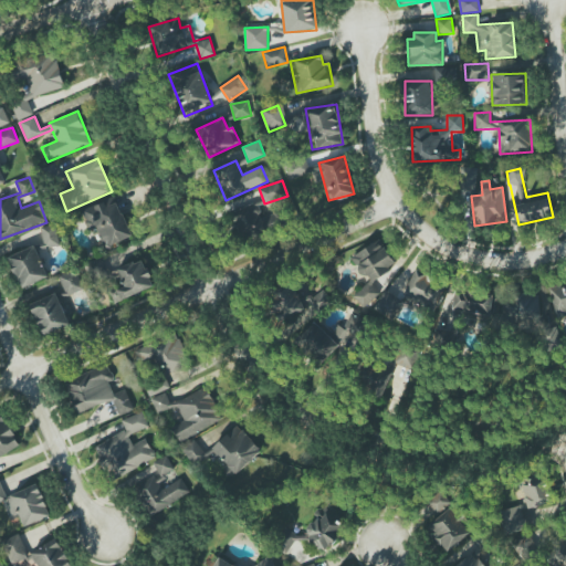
[(133,237),(114,197),(81,211),(90,231),(96,229),(106,249),(133,237)]
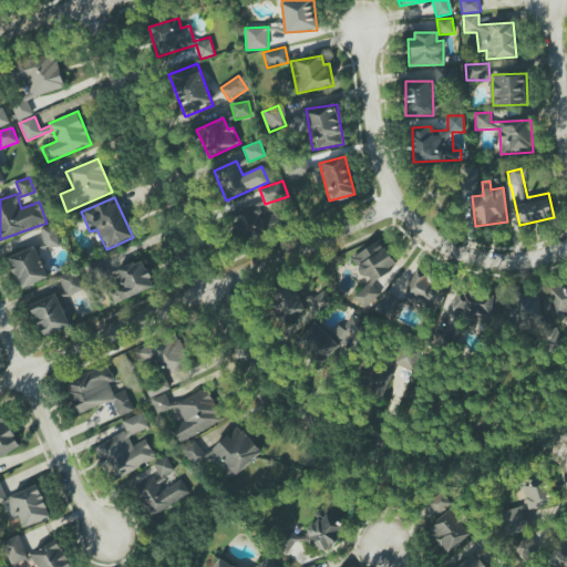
[(263,218),(257,204),(232,213),(241,243),(284,228),(278,213),(263,218)]
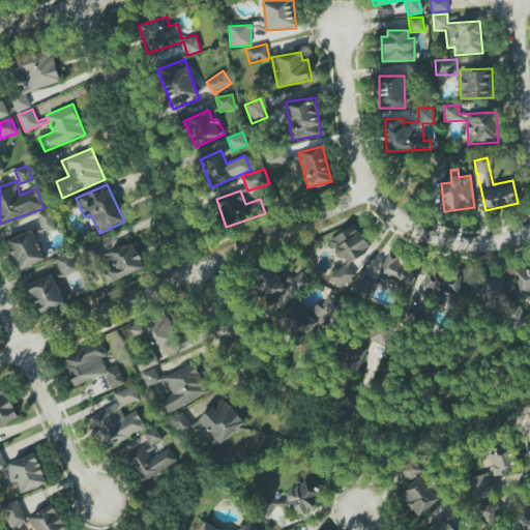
[(56,230),(51,210),(38,213),(42,233),(56,230)]
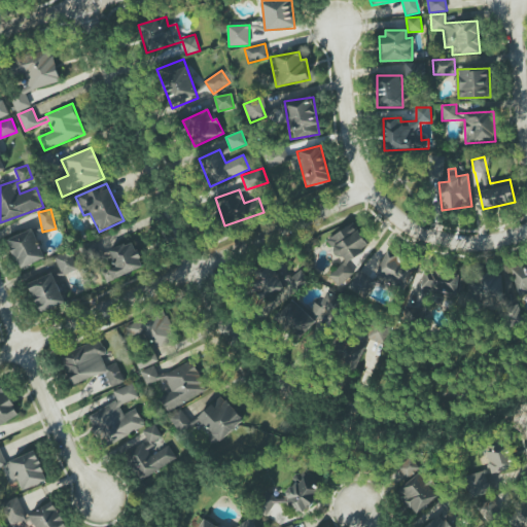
[(327,238),(342,267),(330,273),(337,286),(356,276),(348,260),(369,250),(355,223),(327,238)]
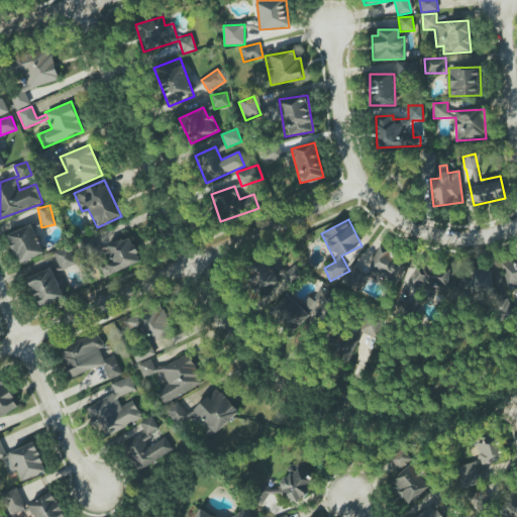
[(19,264),(44,253),(32,224),(7,235),(19,264)]
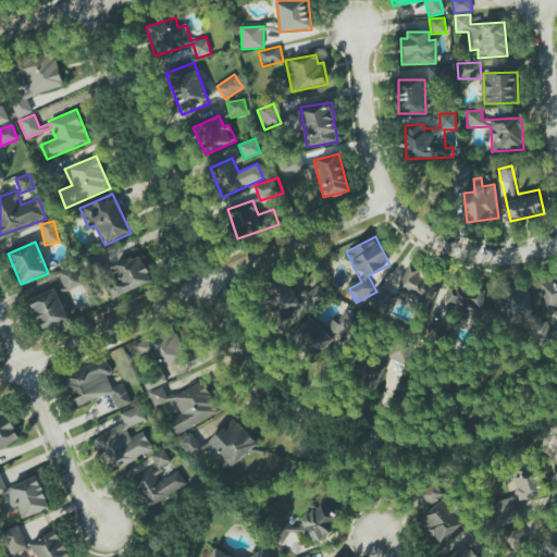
[(113,299),(151,282),(139,255),(115,265),(122,279),(107,286),(113,299)]
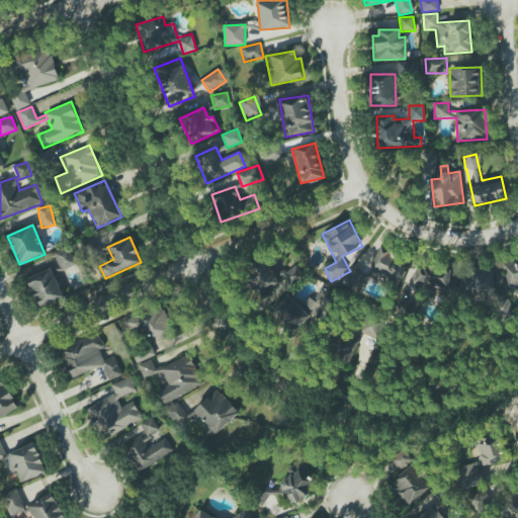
[(75,266),(69,247),(55,252),(61,270),(75,266)]
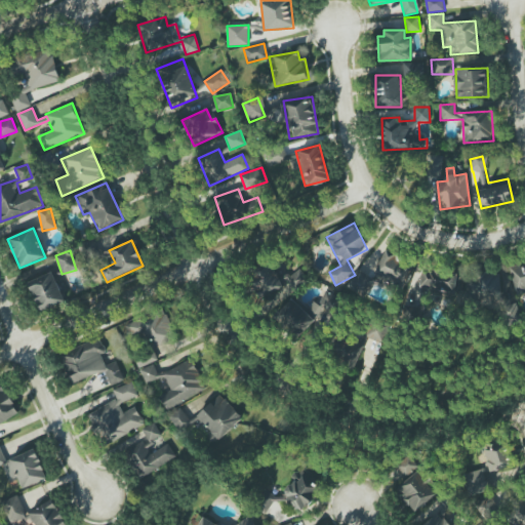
[(414,265),(386,250),(374,274),(404,288),(414,265)]
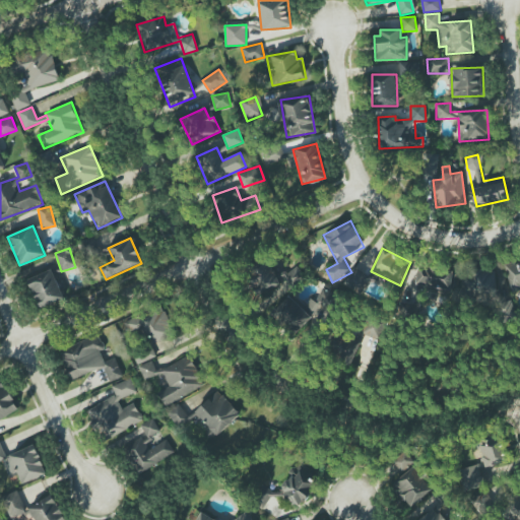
[(519,259),(505,263),(510,290),(519,287),(519,259)]
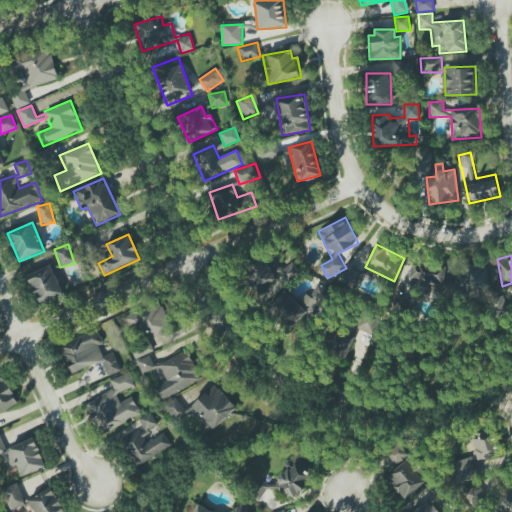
[(298,270),(292,261),(274,273),(263,257),(243,270),(259,295),(298,270)]
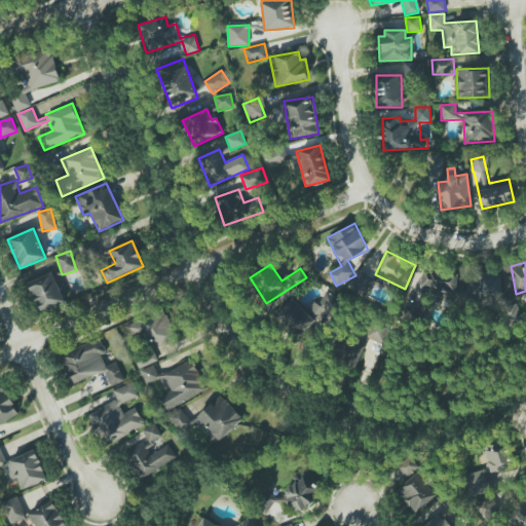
[(362,296),(371,276),(357,270),(348,289),(362,296)]
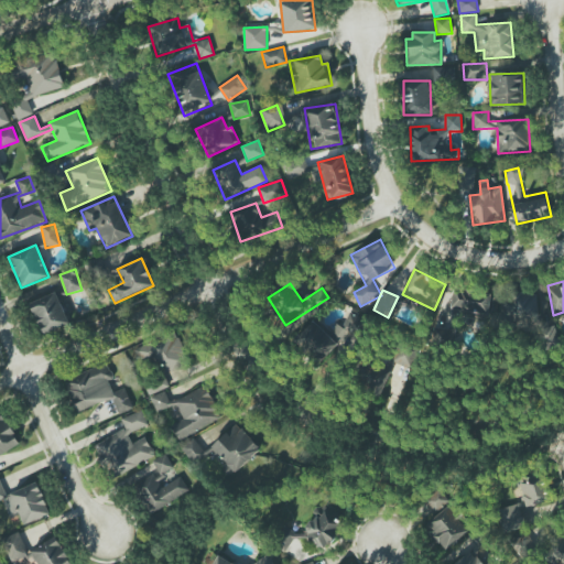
[(491,292),(453,291),(452,312),(490,314),(491,292)]
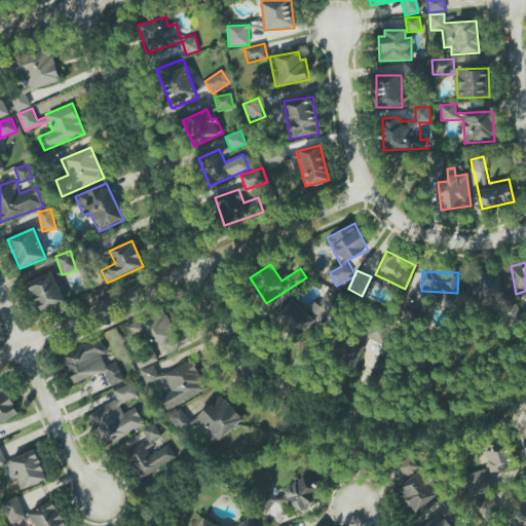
[(66,302),(52,272),(27,284),(41,313),(66,302)]
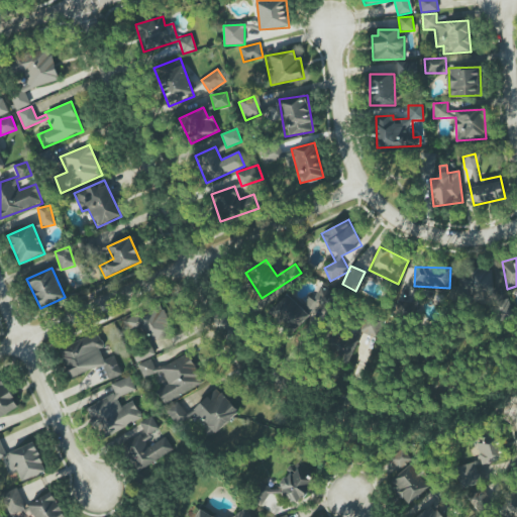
[(289,332),(314,310),(312,308),(317,304),(310,297),(300,306),(289,294),(270,311),(289,332)]
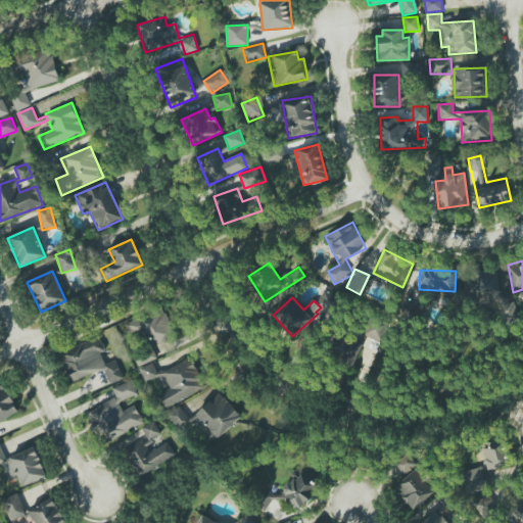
[(170,314),(126,318),(128,343),(172,339),(170,314)]
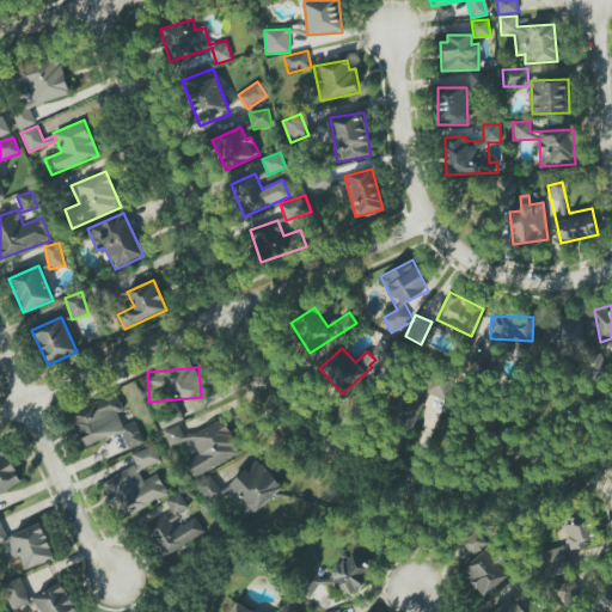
[(426,392),(447,399),(453,383),(432,375),(426,392)]
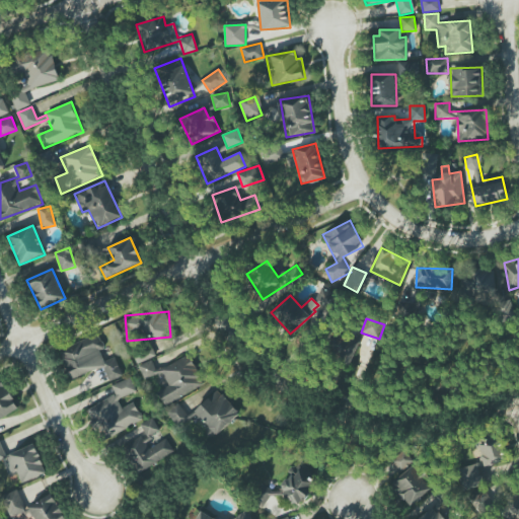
[(360,341),(338,334),(328,358),(351,366),(360,341)]
